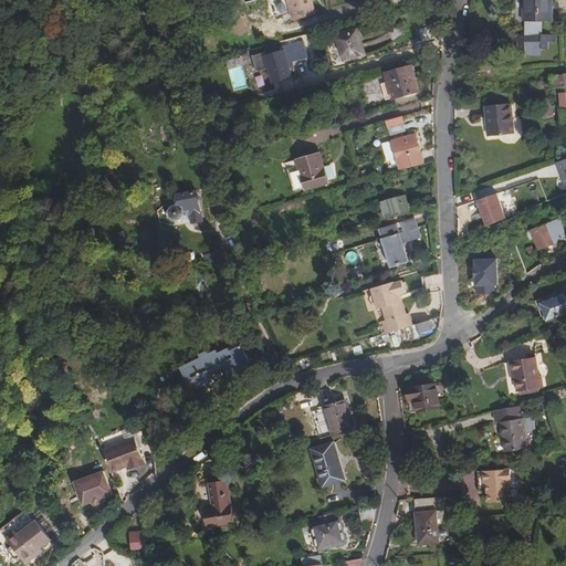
[(315,14),(311,0),(287,0),(293,21),(315,14)]
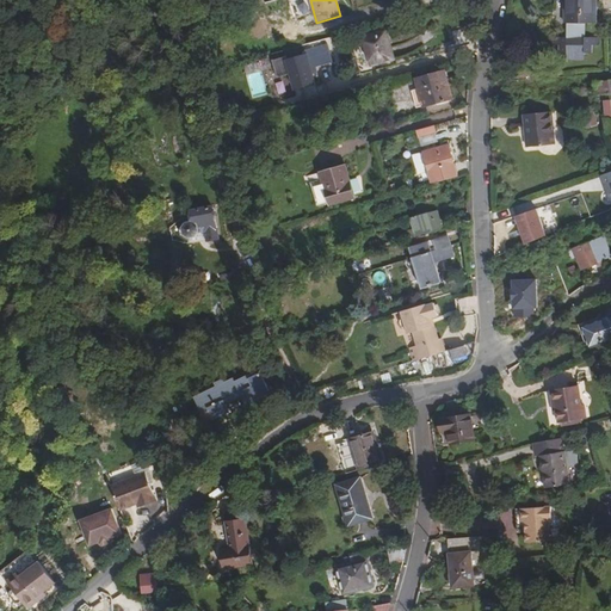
[(596,23),(596,0),(565,0),(566,22),(567,22),(567,37),(554,37),(554,44),(561,45),(561,53),(568,53),(569,57),(586,57),(586,53),(593,53),(593,45),(600,45),(600,37),(587,37),(587,23),(596,23)]
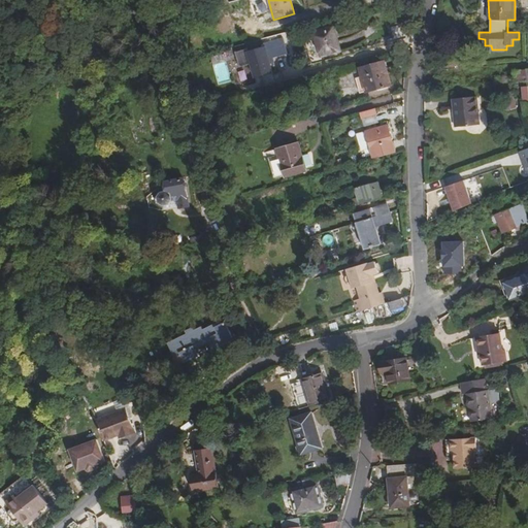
[(399,26),(391,29),(394,38),(402,35),(399,26)]
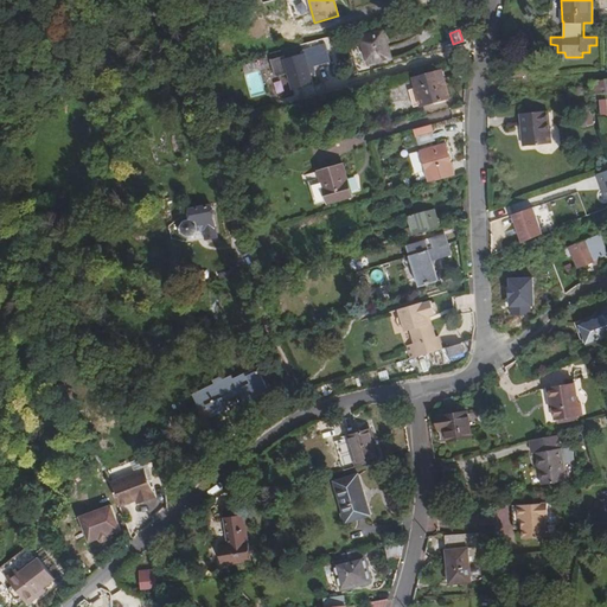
[(391,59),(384,31),(363,36),(369,64),(391,59)]
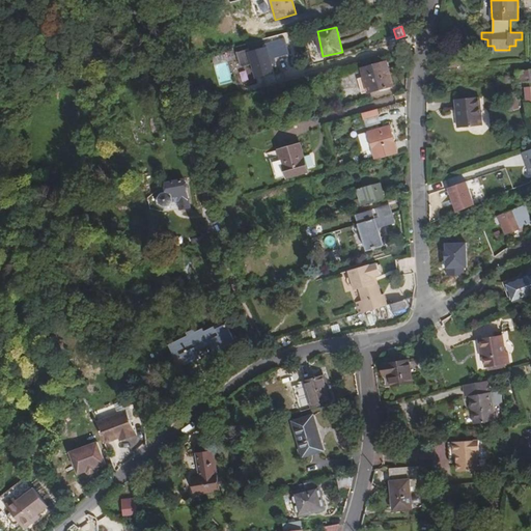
[(257,78),(275,73),(268,46),(250,52),(249,49),(236,52),(242,67),(253,64),(257,78)]
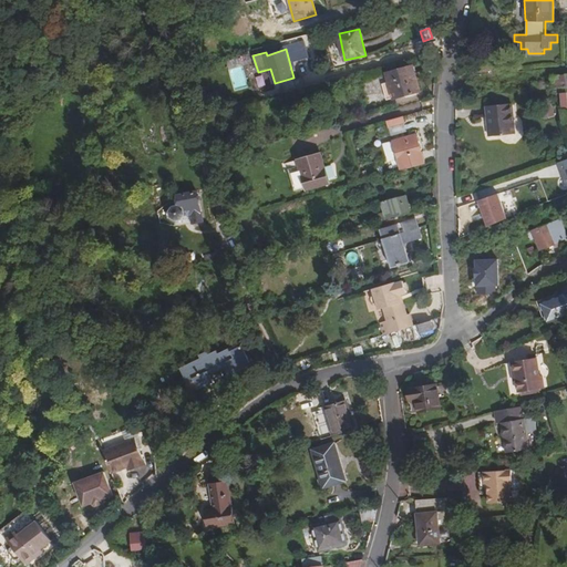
[(420,91),(412,64),(385,72),(394,99),(420,91)]
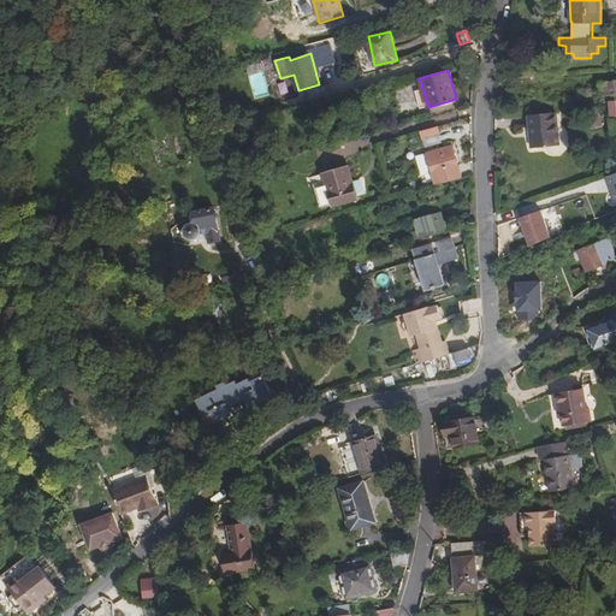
[(615,82),(600,83),(602,96),(615,94),(615,82)]
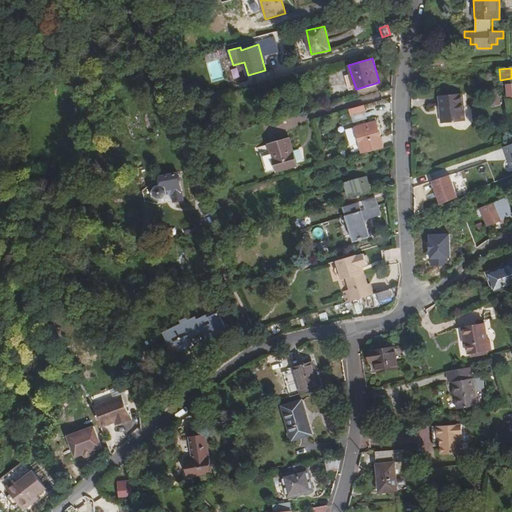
[(465,121),(462,93),(440,95),(442,123),(465,121)]
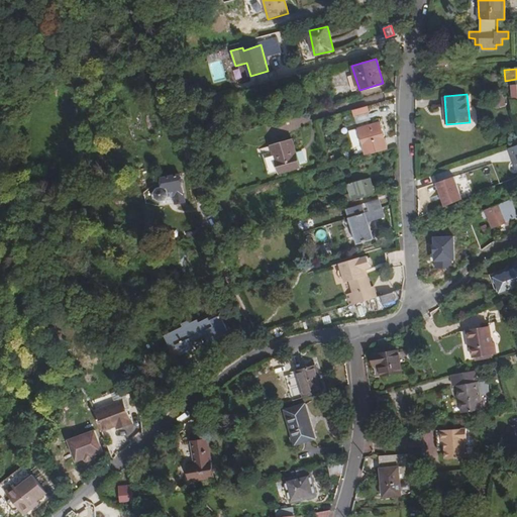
[(354,114),(371,111),(370,106),(353,108),(354,114)]
